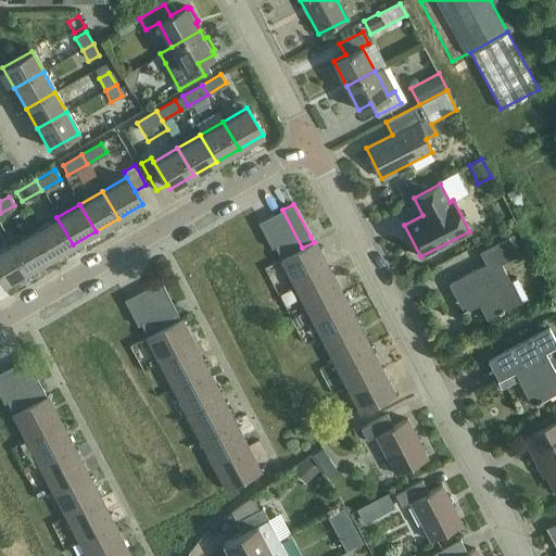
[(290,254),(302,248),(282,210),(270,216),(290,254)]
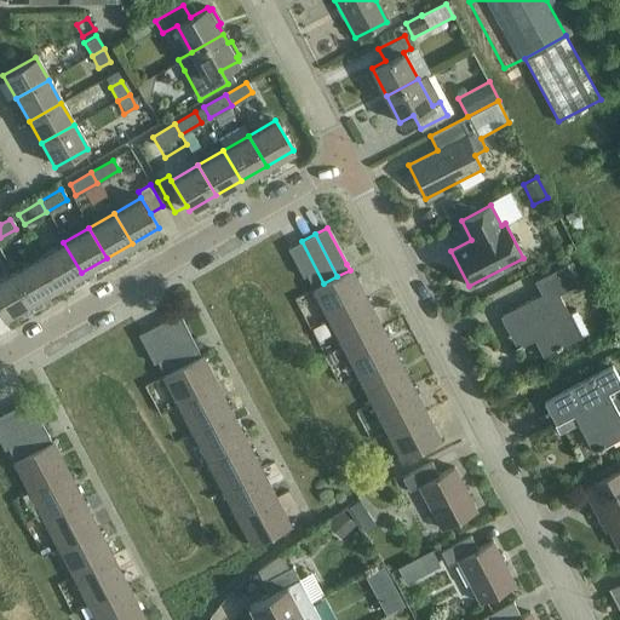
[(313,288),(323,283),(302,241),(288,248),(304,279),(305,277),(304,276),(306,275),(313,288)]
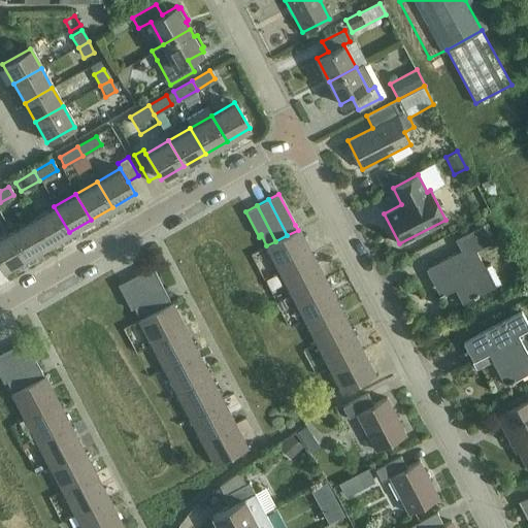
[(47,245),(69,232),(54,206),(32,219),(47,245)]
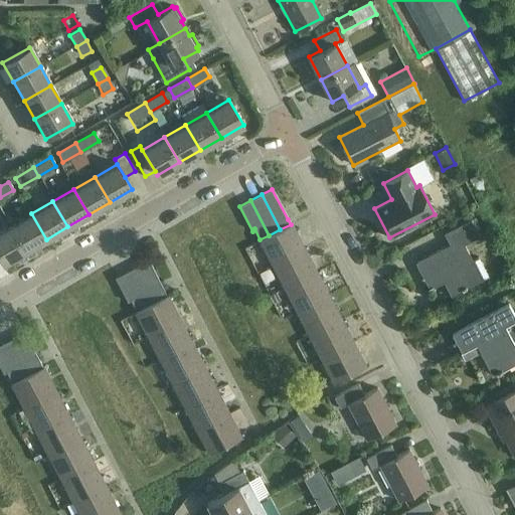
[(25,251),(46,239),(31,213),(10,226),(25,251)]
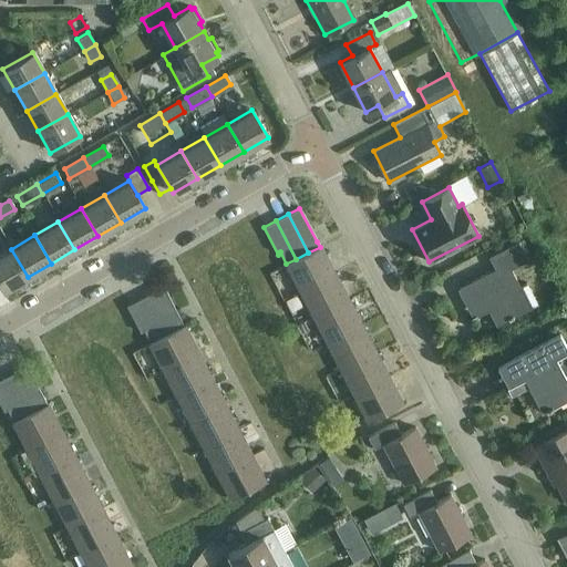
[(488,311),(495,326),(525,310),(514,289),(518,287),(509,268),(527,259),(517,241),(487,257),(494,269),(456,288),(473,319),(488,311)]
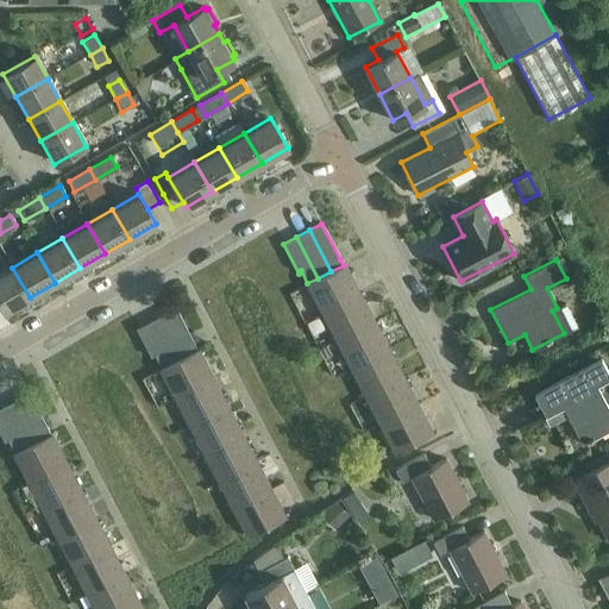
[(321,313),(359,293),(345,264),(344,265),(331,271),(318,278),(307,283),(306,284),(321,313)]
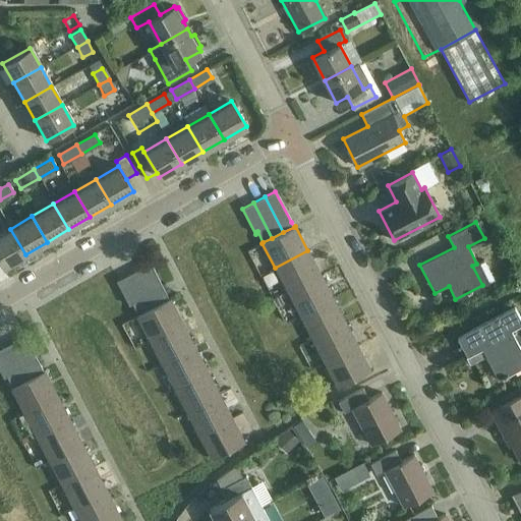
[(0,262),(3,267),(25,254),(10,229),(0,234),(0,262)]
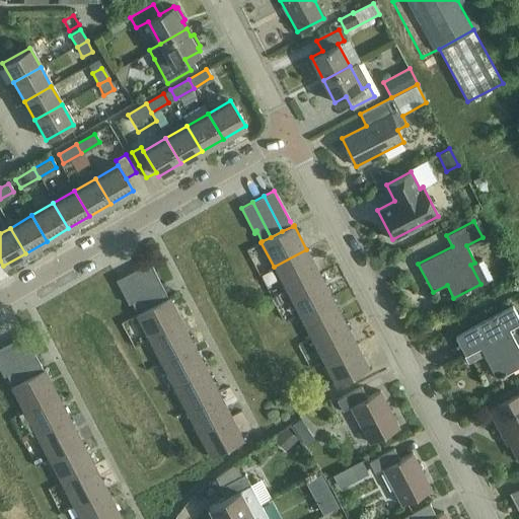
[(286,290),(318,274),(306,249),(274,267),(286,290)]
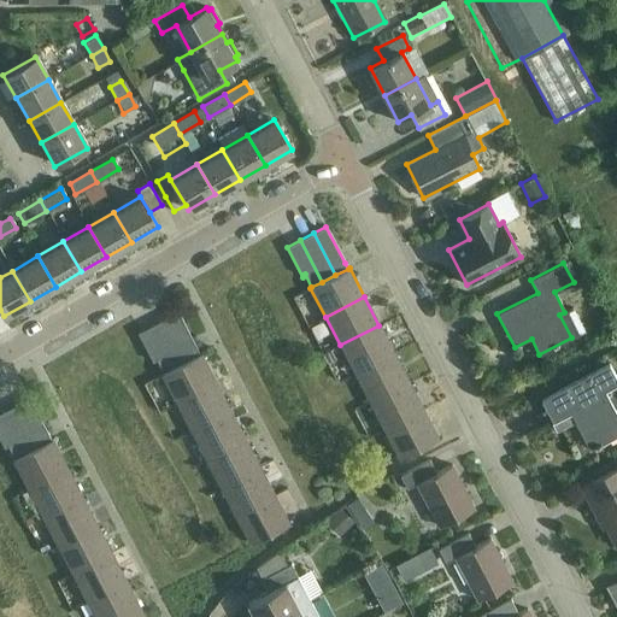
[(199,354),(195,348),(177,312),(164,319),(187,362),(199,354)]
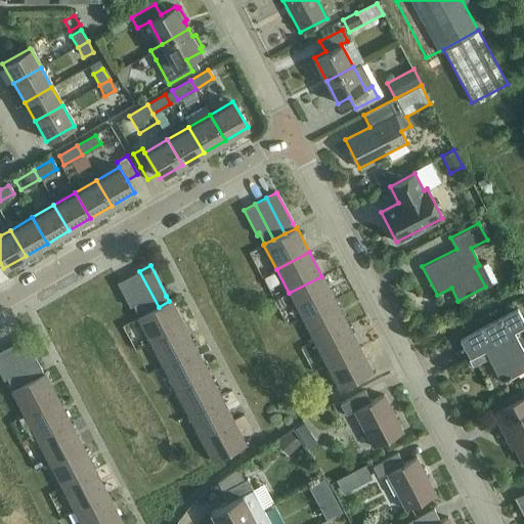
[(147,312),(159,307),(139,271),(129,276),(147,312)]
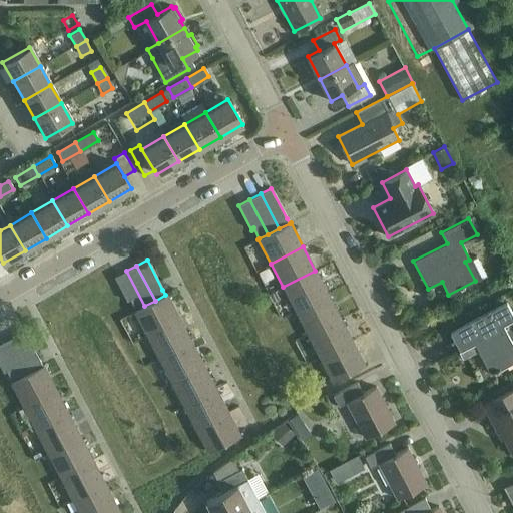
[(500,270),(491,275),(494,282),(504,277),(500,270)]
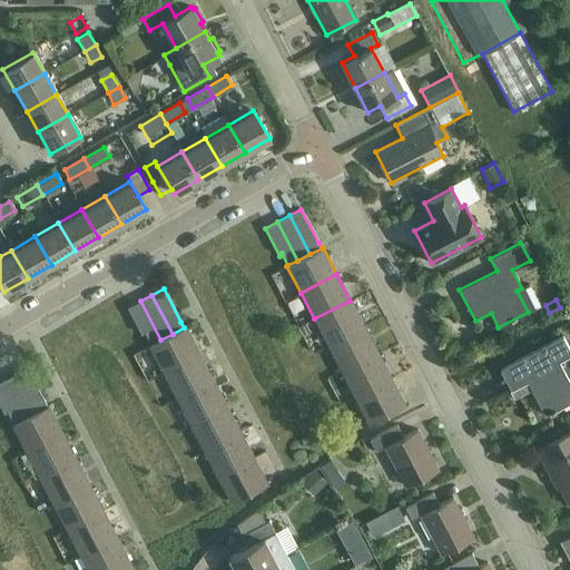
[(150,345),(160,340),(140,301),(128,307),(143,333),(144,332),(150,345)]
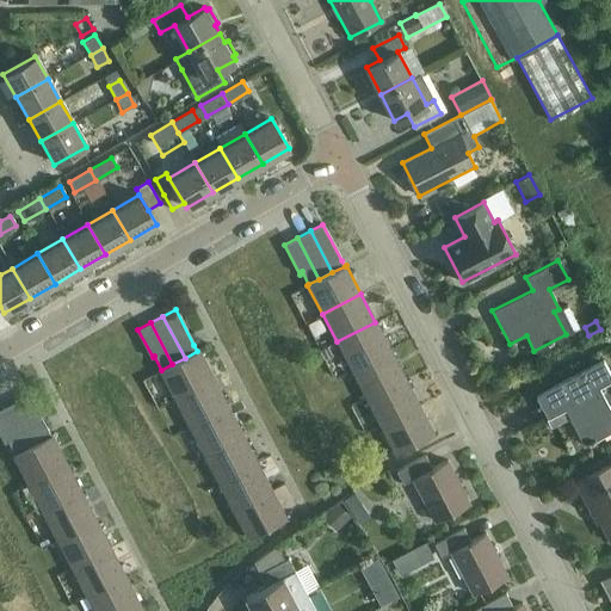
[(390,350),(380,329),(375,322),(337,341),(352,370),(390,350)]
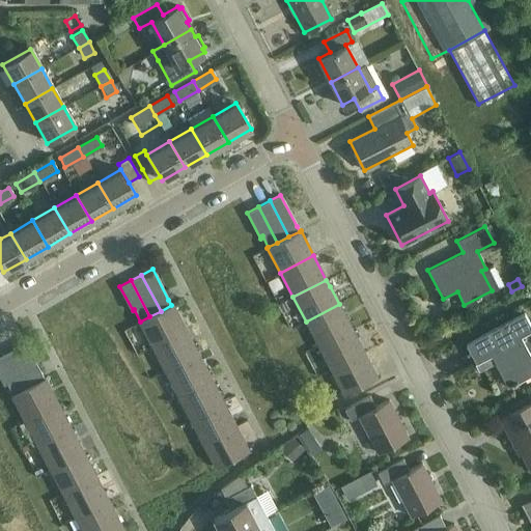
[(352,328),(345,316),(339,304),(306,322),(318,345),(352,328)]
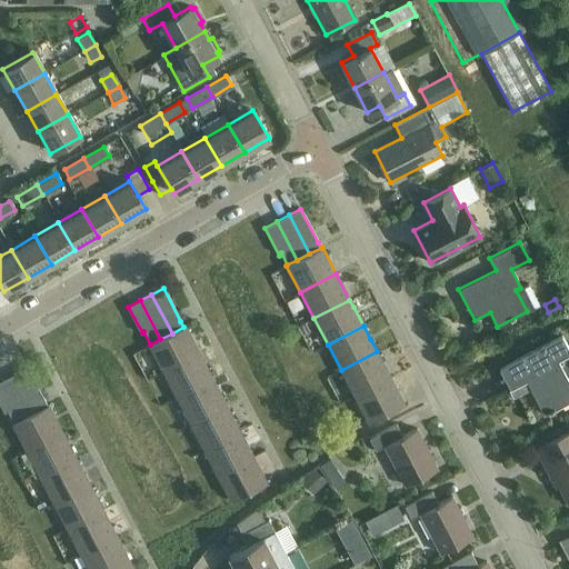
[(163,371),(199,353),(185,327),(183,327),(172,333),(160,339),(150,345),(149,345),(163,371)]
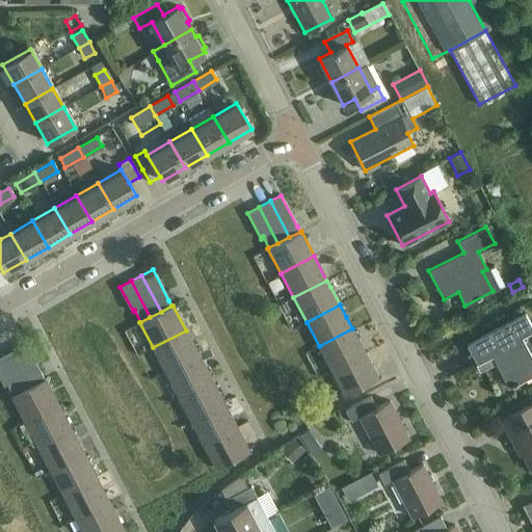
[(490,354),(508,387),(531,373),(531,328),(531,329),(524,313),(467,343),(476,362),(490,354)]
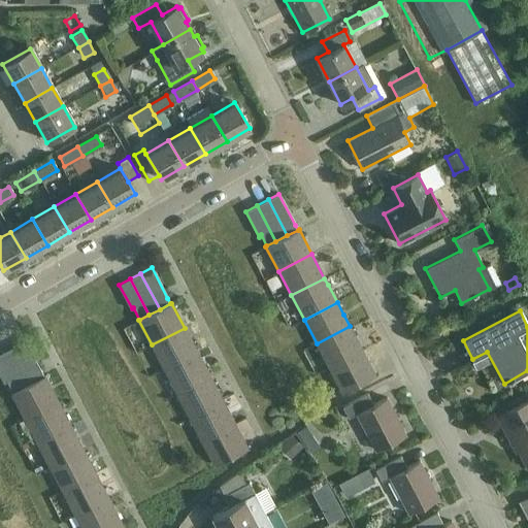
[(362,351),(359,344),(350,326),(317,343),(329,367),(362,351)]
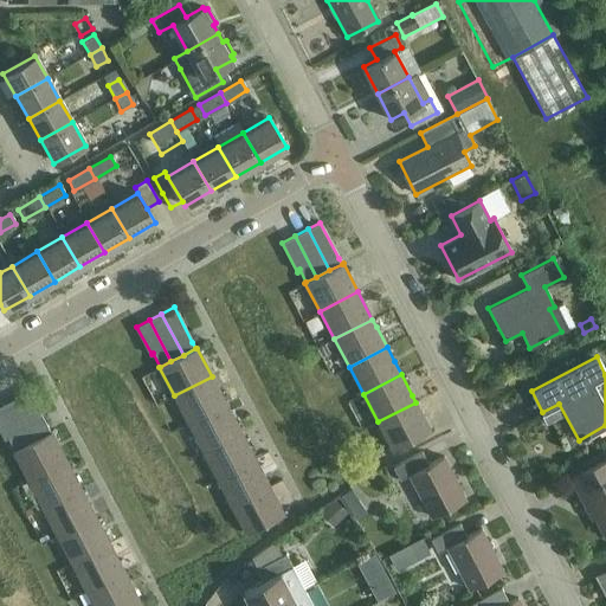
[(188,423),(226,404),(212,376),(174,395),(188,423)]
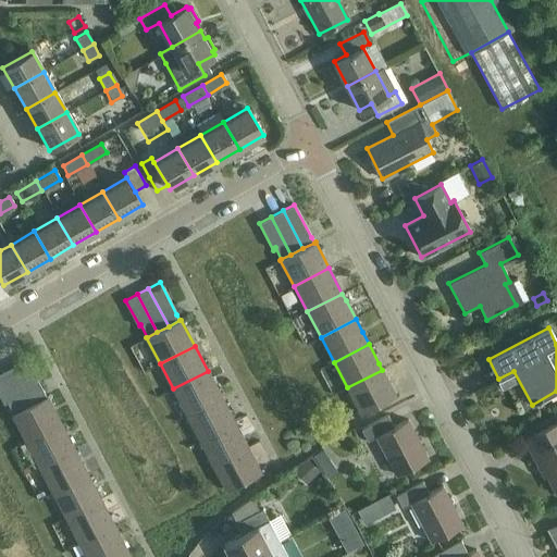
[(46,397),(45,396),(26,359),(14,366),(34,403),(46,397)]
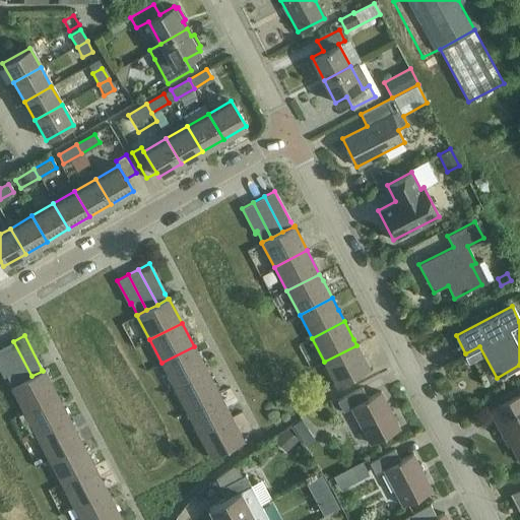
[(21,382),(31,376),(13,341),(2,346),(21,382)]
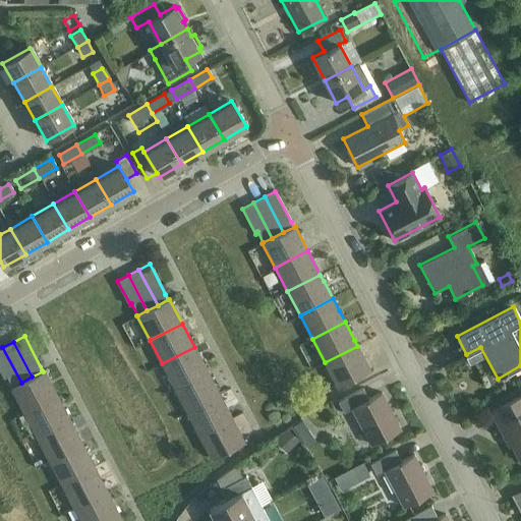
[(338,387),(370,370),(357,346),(325,362),(338,387)]
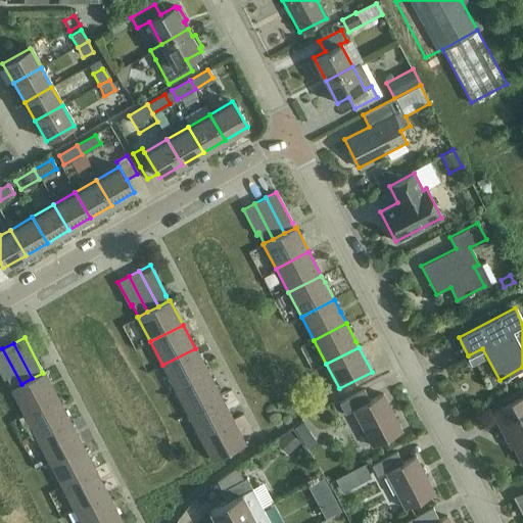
[(12,389),(21,384),(2,348),(0,349),(0,371),(4,379),(6,377),(12,389)]
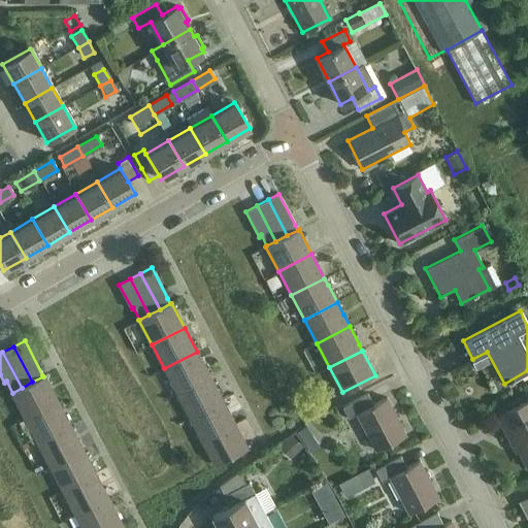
[(176,393),(209,375),(197,352),(164,368),(176,393)]
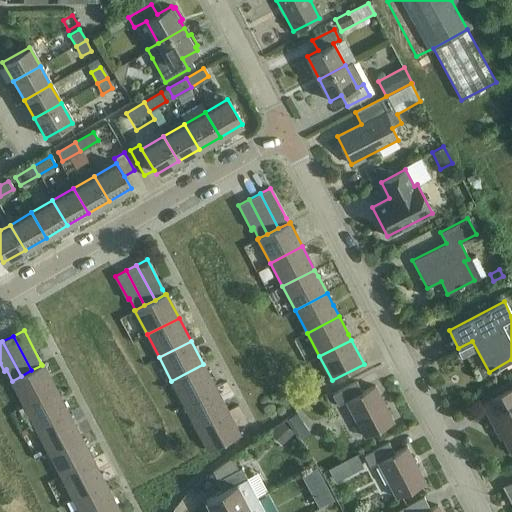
[(23,405),(55,389),(43,364),(42,365),(31,370),(21,376),(12,381),(11,381),(23,405)]
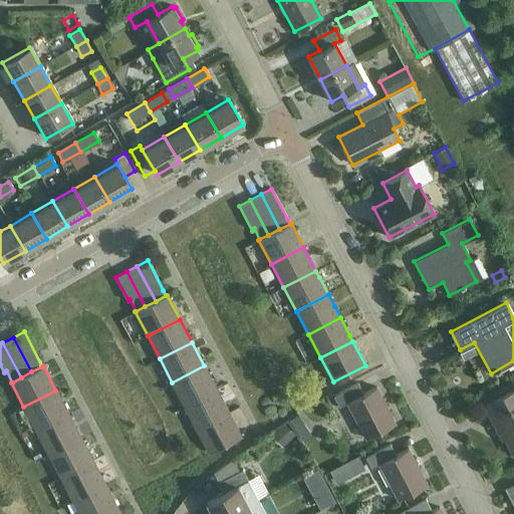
[(216,390),(210,377),(204,365),(172,382),(185,406),(216,390)]
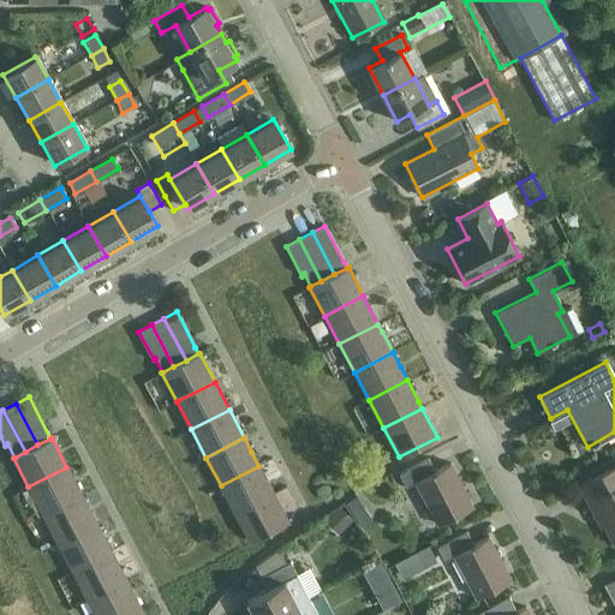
[(416,482),(437,525),(472,507),(451,464),(435,471),(429,459),(399,475),(405,488),(416,482)]
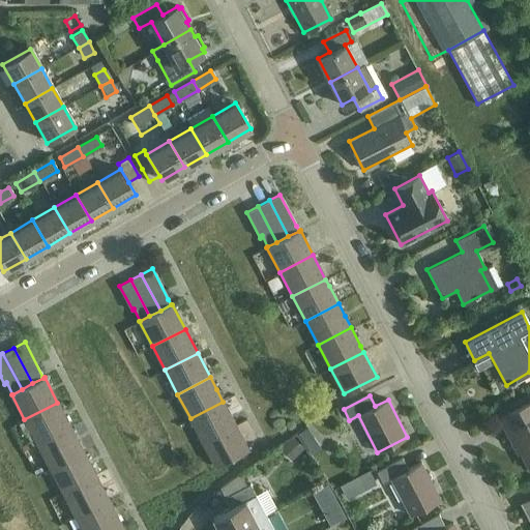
[(236,425),(233,419),(223,402),(190,418),(203,443),(236,425)]
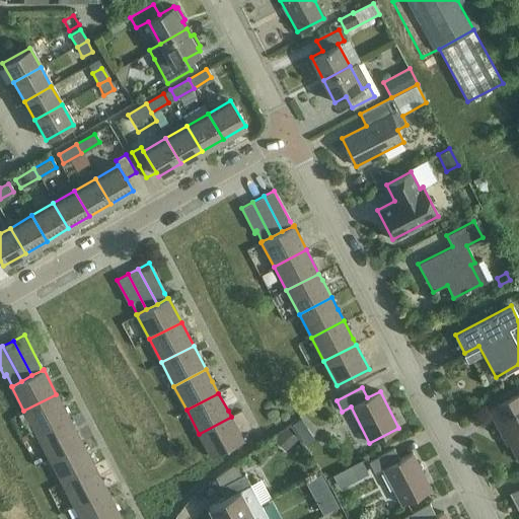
[(518,457),(518,393),(489,410),(502,436),(507,433),(518,457)]
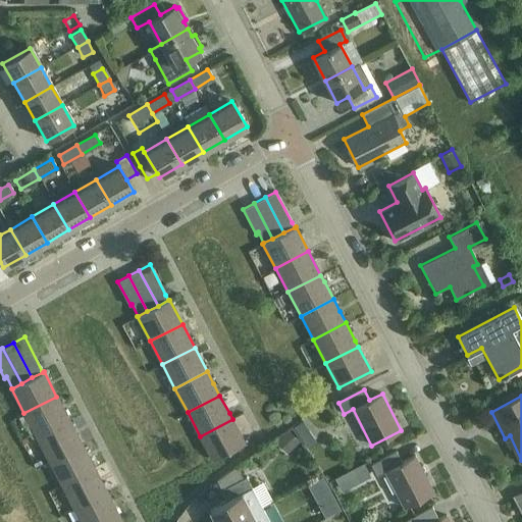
[(69,420),(61,405),(56,397),(23,413),(37,437),(69,420)]
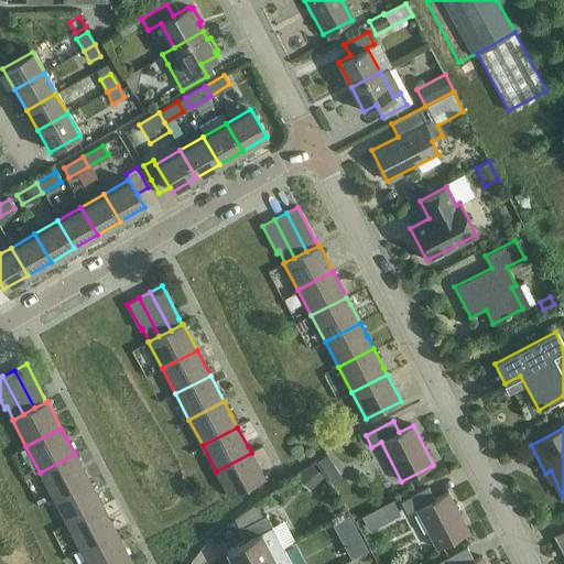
[(229,498),(264,479),(251,453),(216,472),(229,498)]
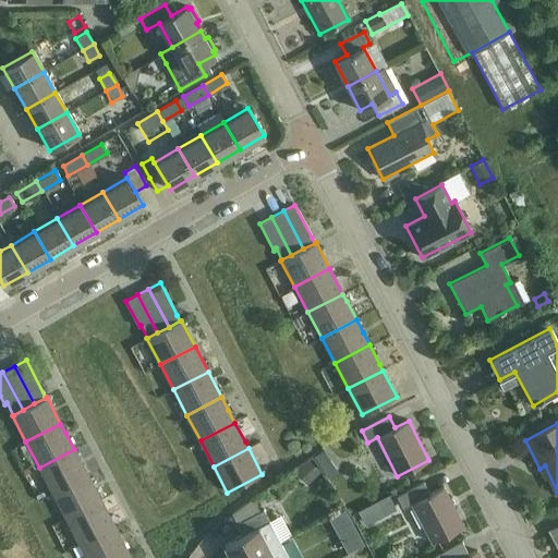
[(87,474),(84,469),(74,449),(39,468),(52,493),(87,474)]
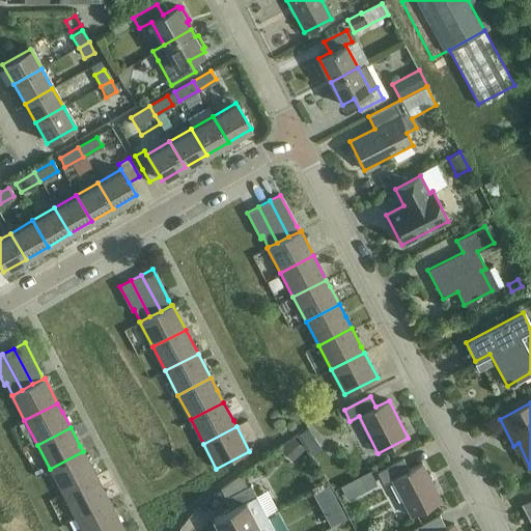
[(307,427),(298,434),(304,444),(313,438),(307,427)]
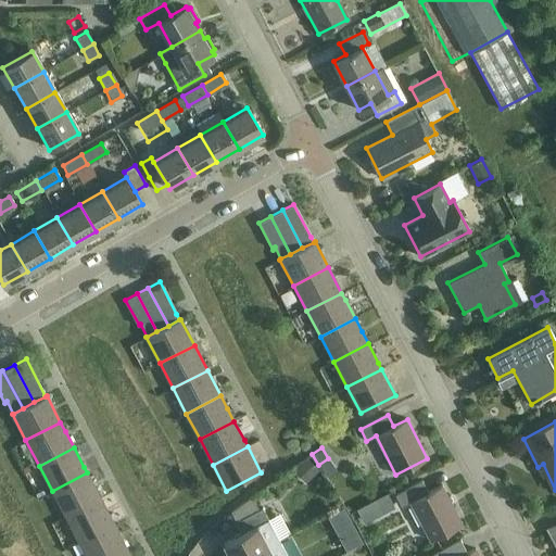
[(306,464),(298,475),(307,483),(317,472),(306,464)]
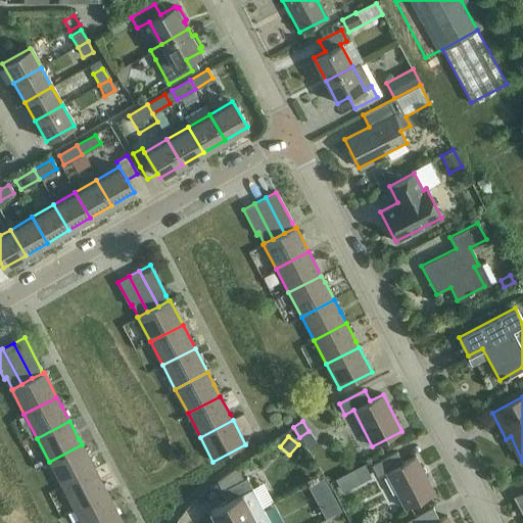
[(61,485),(94,469),(82,444),(49,462),(61,485)]
